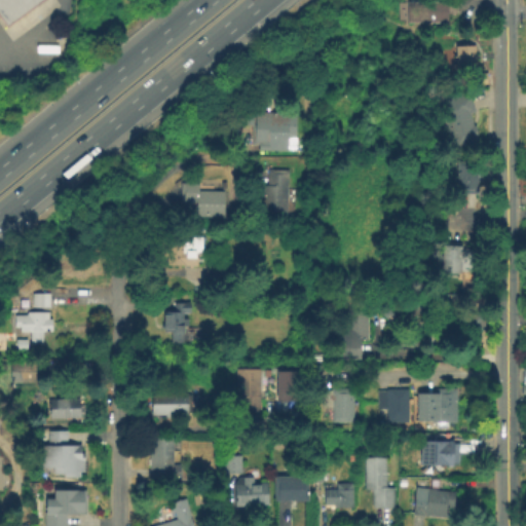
[(38,0),(4,26),(0,20),(0,0),(38,0)]
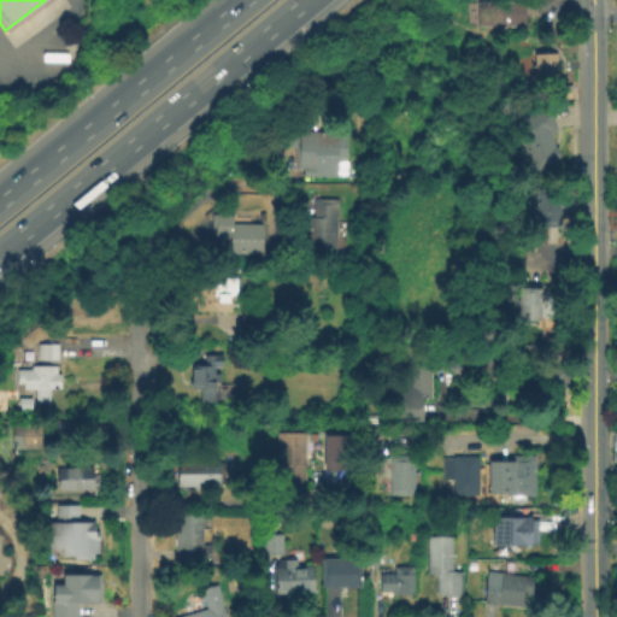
[(527,1),(527,27),(480,27),(480,1),(527,1)]
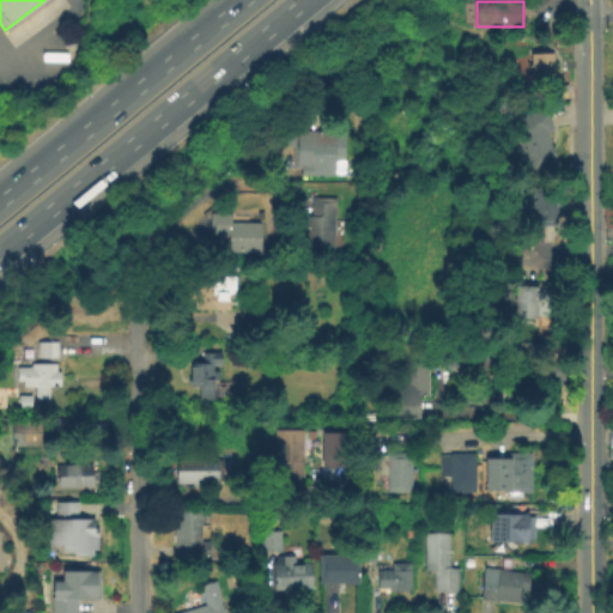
[(557,50),(557,79),(521,80),(520,52),(557,50)]
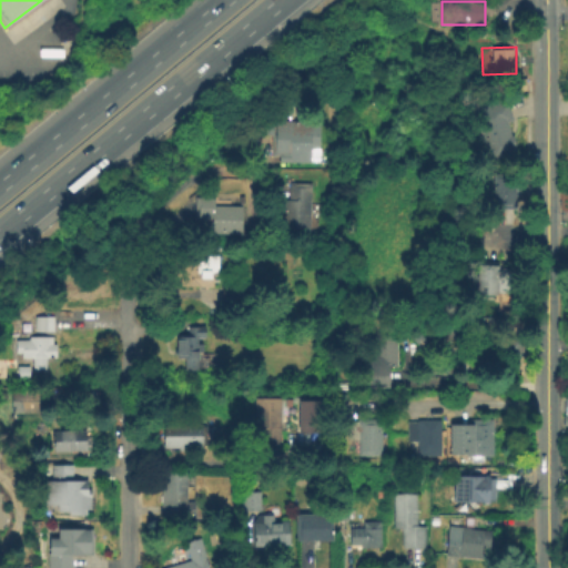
[(528,78),(528,90),(509,91),(510,78),(528,78)]
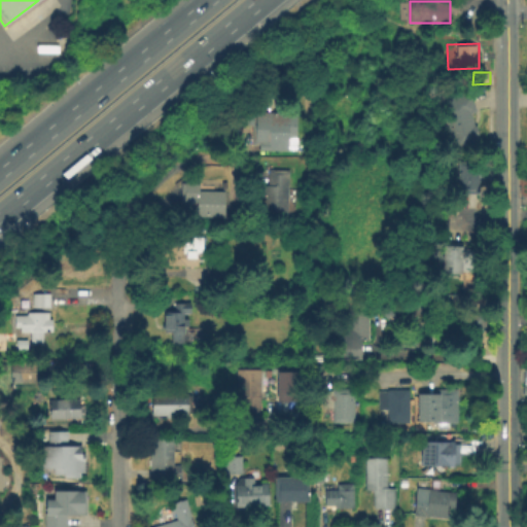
[(475,110),(478,121),(481,121),(483,134),(477,136),(480,143),(467,148),(466,147),(452,151),(444,129),(452,127),(444,98),(476,91),(479,109),(475,110)]
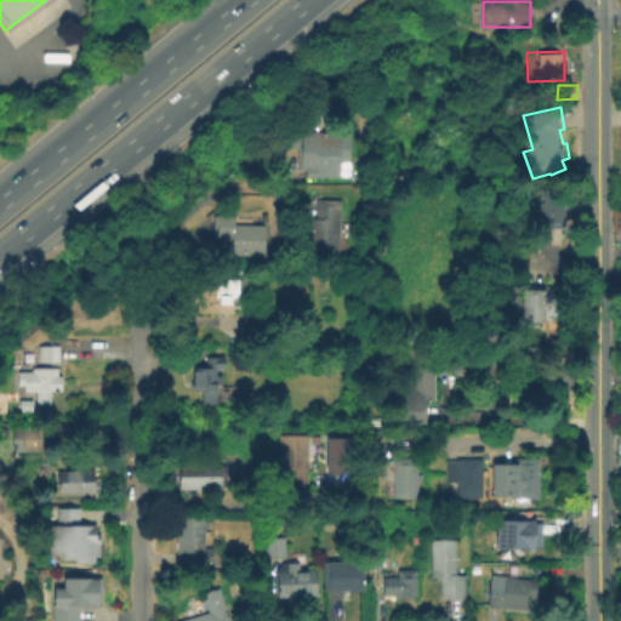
[(349,131),(349,161),(342,161),(342,176),(317,176),(317,169),(297,169),(297,146),(317,146),(317,131),(349,131)]
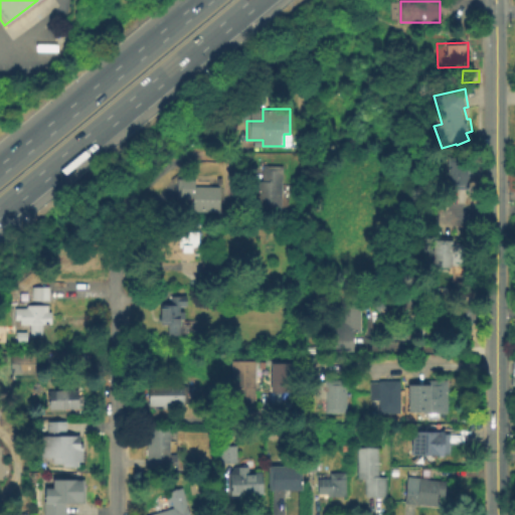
[(467,201),(453,201),(452,158),(472,157),(473,188),(466,188),(467,201)]
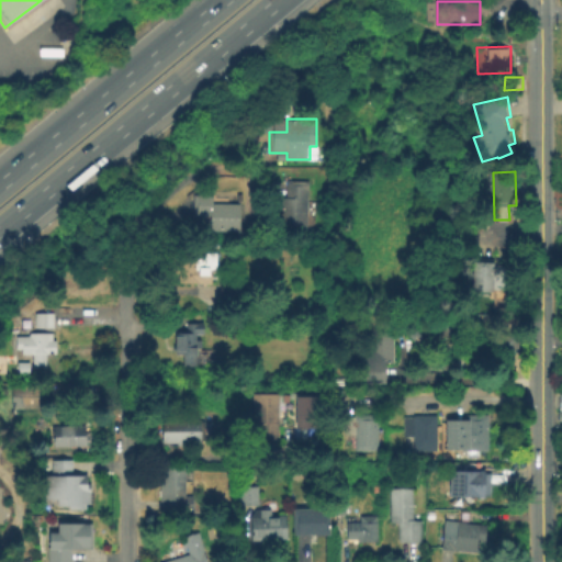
[(308,181),(306,227),(278,226),(279,195),(288,195),(288,180),(308,181)]
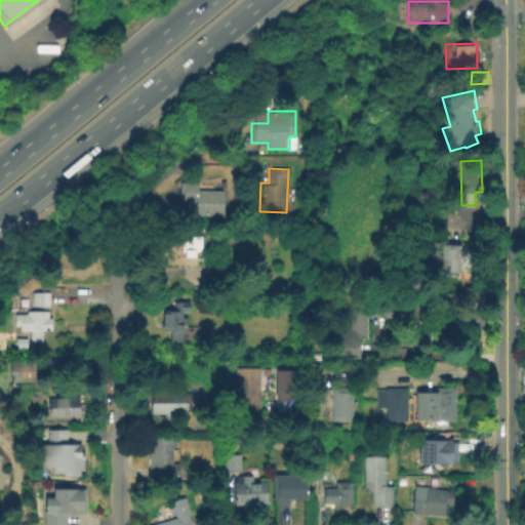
[(225,191),(225,216),(198,216),(198,202),(183,202),(183,183),(200,183),(200,190),(225,191)]
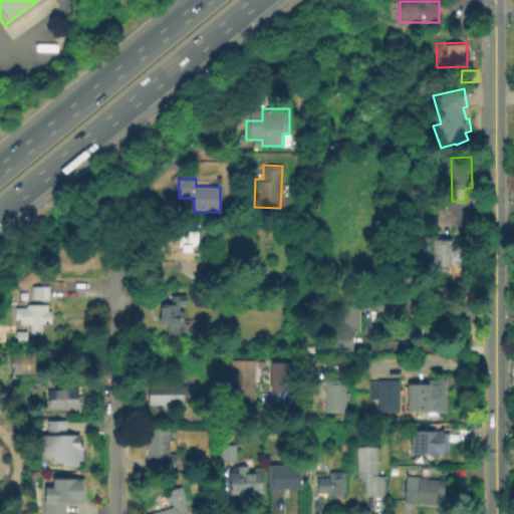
[(198,229),(198,245),(193,245),(193,257),(164,257),(164,248),(159,248),(159,241),(164,241),(164,233),(173,233),(174,229),(198,229)]
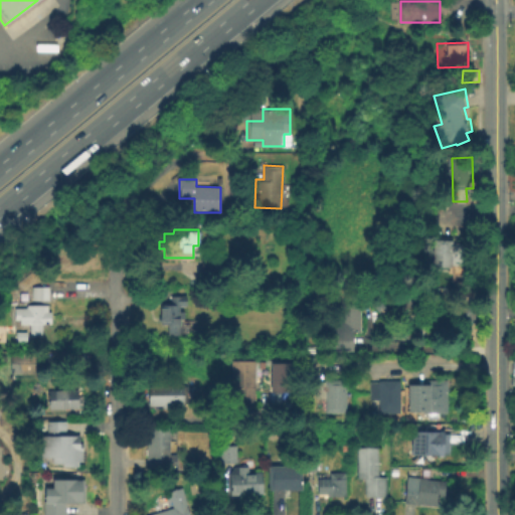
[(470,242),(468,266),(455,265),(454,267),(435,266),(437,238),(454,239),(454,241),(470,242)]
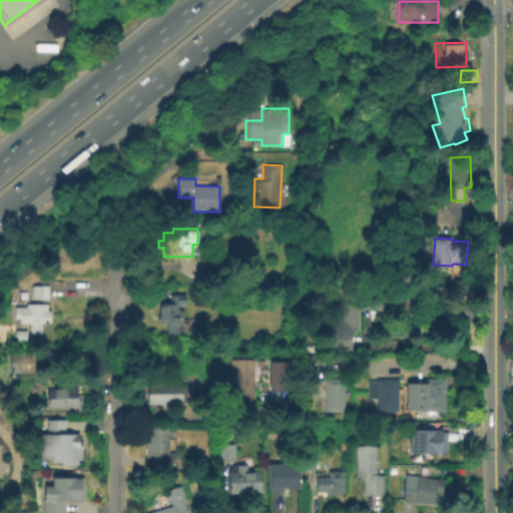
[(220,255),(220,274),(200,274),(200,255),(220,255)]
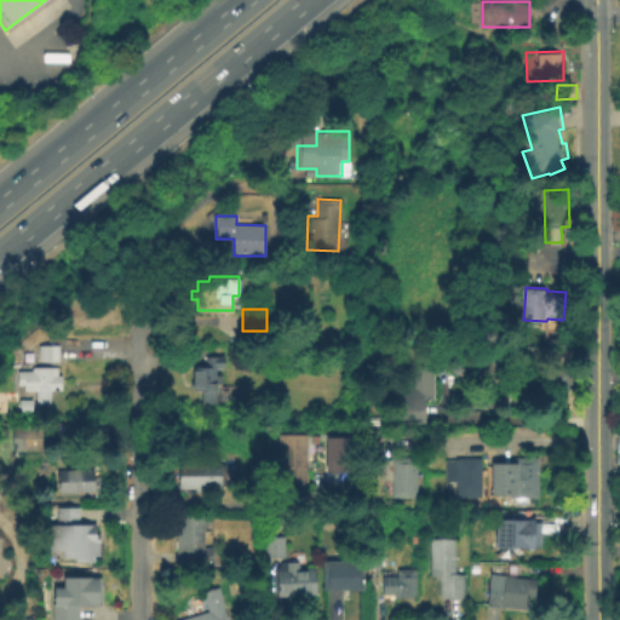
[(501,344),(501,352),(514,352),(514,373),(494,374),(494,371),(477,371),(477,368),(468,368),(466,351),(472,351),(472,344),(501,344)]
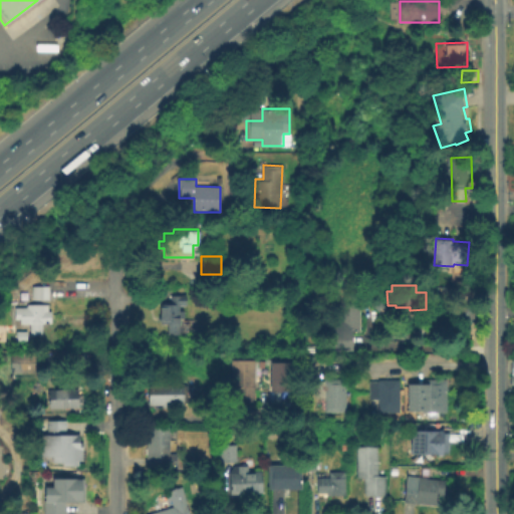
[(49,287),(49,301),(25,300),(25,293),(31,293),(31,287),(49,287)]
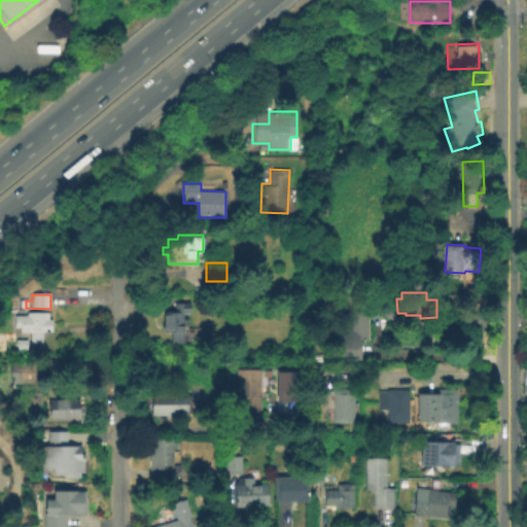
[(183,313),(183,319),(188,319),(188,326),(184,326),(185,344),(171,344),(171,332),(165,332),(165,312),(175,312),(175,303),(191,303),(191,313),(183,313)]
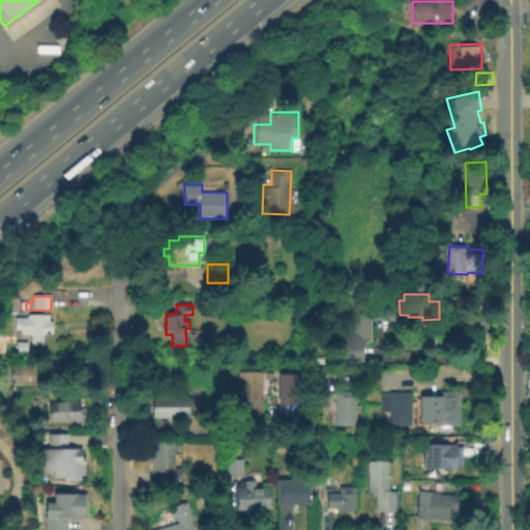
[(374,308),(374,341),(364,341),(364,358),(344,358),(344,339),(351,339),(350,308),(374,308)]
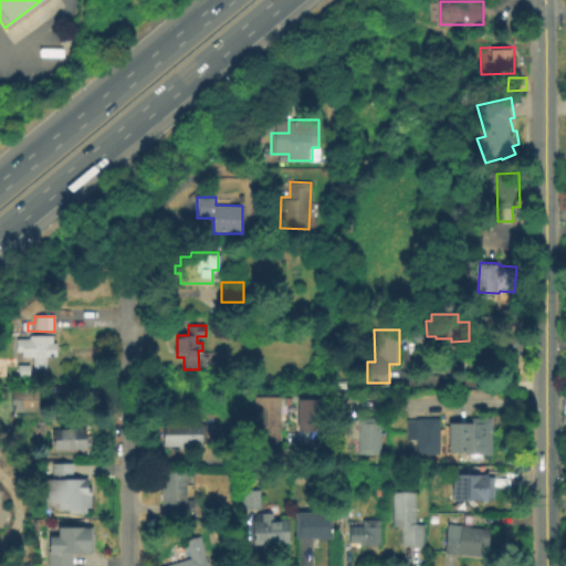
[(53,337),(53,344),(56,344),(56,358),(46,358),(46,370),(33,370),(33,358),(22,358),(22,352),(17,352),(17,339),(29,339),(29,337),(53,337)]
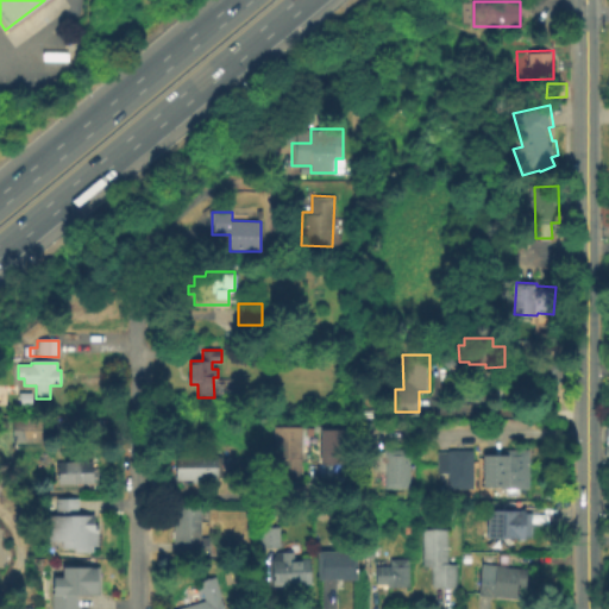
[(488,389),(485,402),(463,397),(465,385),(488,389)]
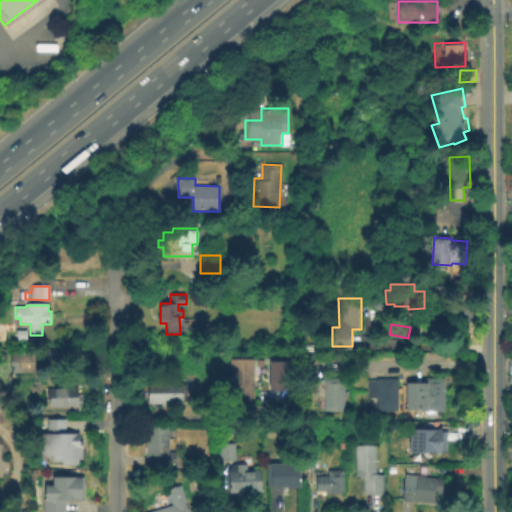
[(35,370),(34,352),(9,353),(10,371),(35,370)]
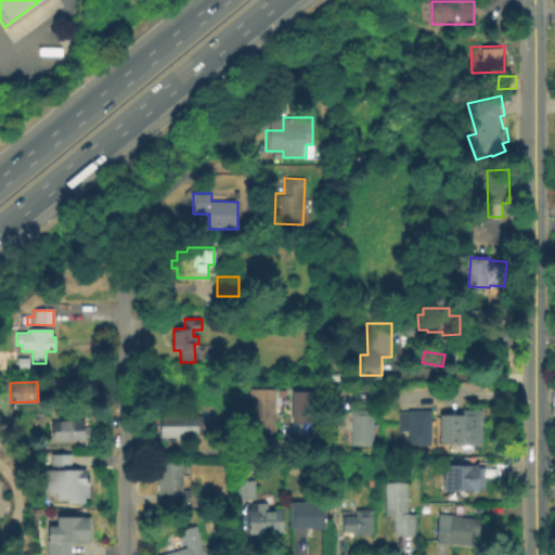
[(293,416),(293,387),(320,387),(320,416),(293,416)]
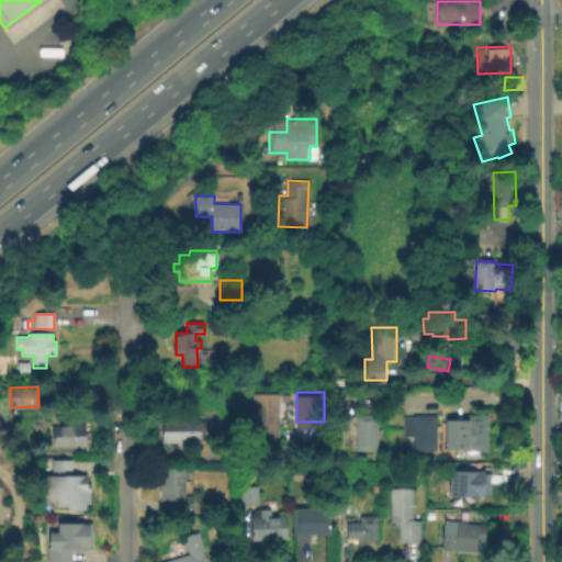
[(282,406),(281,417),(292,417),(292,427),(280,426),(281,440),(255,439),(255,393),(279,393),(281,405),(282,406)]
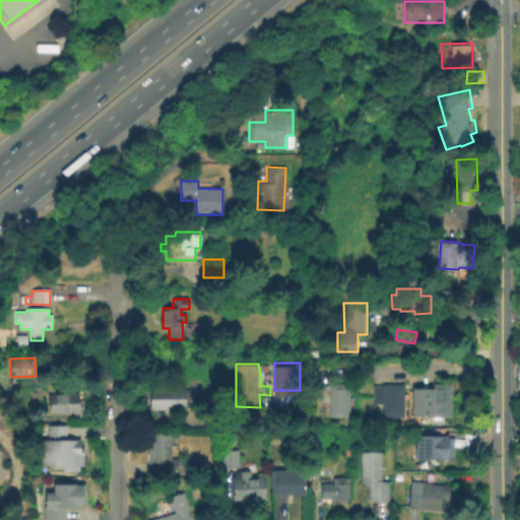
[(317,376),(317,383),(321,383),(321,385),(331,385),(331,383),(351,383),(351,416),(330,416),(330,402),(321,402),(321,389),(310,389),(310,376),(317,376)]
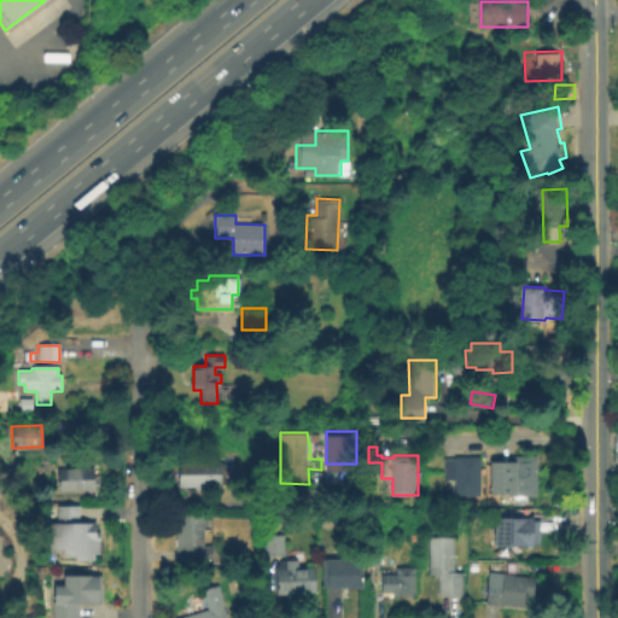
[(537,455),(538,494),(514,494),(513,477),(502,477),(502,458),(512,458),(512,455),(537,455)]
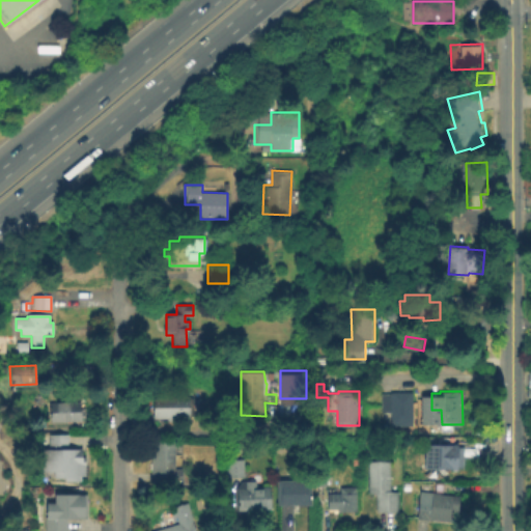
[(413,392),(414,426),(392,427),(392,412),(383,412),(382,393),(413,392)]
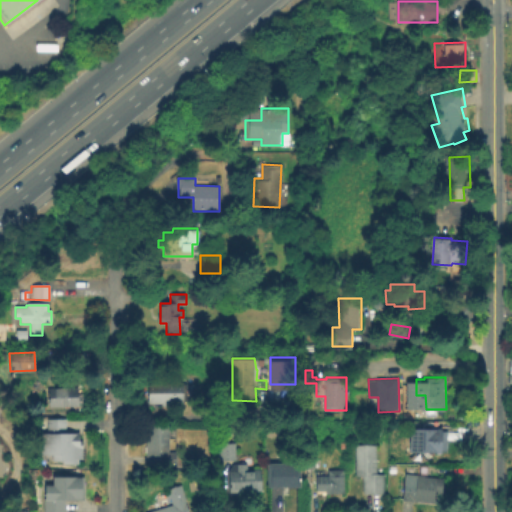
[(185,382),(185,402),(171,403),(171,406),(163,406),(163,403),(151,403),(150,382),(185,382)]
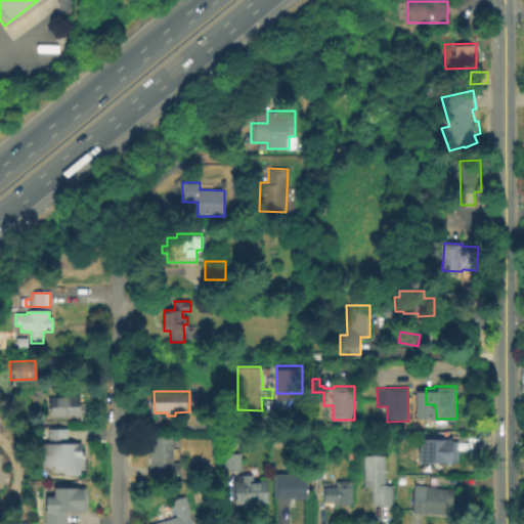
[(83,395),(83,403),(86,403),(86,415),(52,416),(52,396),(83,395)]
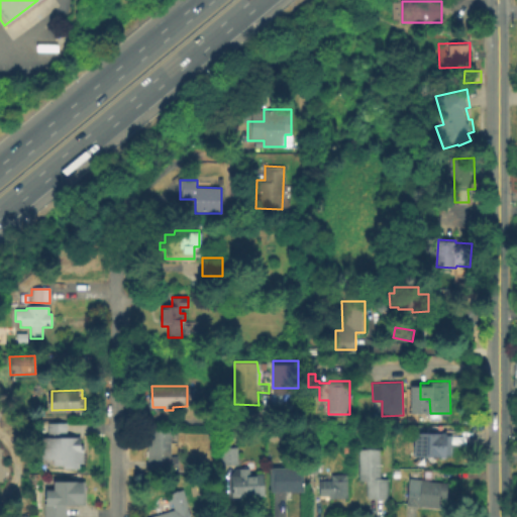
[(68,423),(68,437),(86,437),(86,464),(82,464),(82,470),(66,470),(66,467),(57,467),(57,460),(43,460),(42,432),(49,432),(49,423),(68,423)]
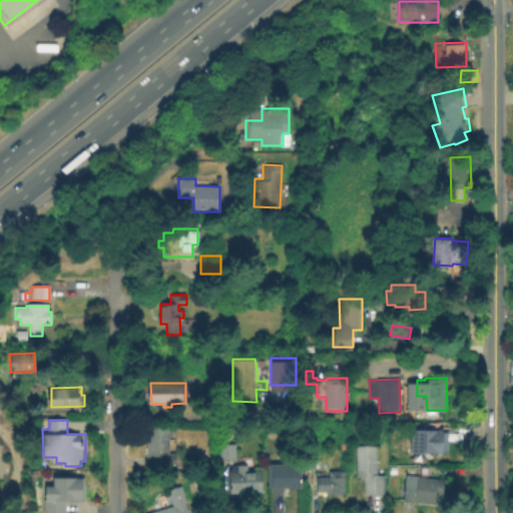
[(172,424),(171,451),(178,450),(178,465),(147,465),(147,435),(151,435),(151,424),(172,424)]
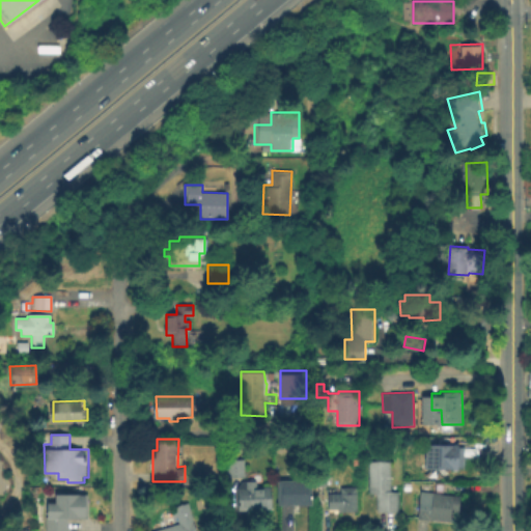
[(464,446),(464,462),(459,462),(459,470),(434,469),(434,456),(439,456),(439,446),(464,446)]
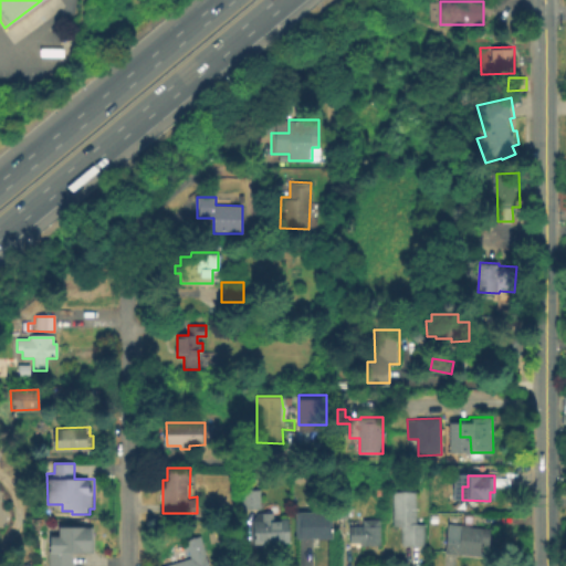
[(263,506),(244,507),(242,489),(261,486),(263,506)]
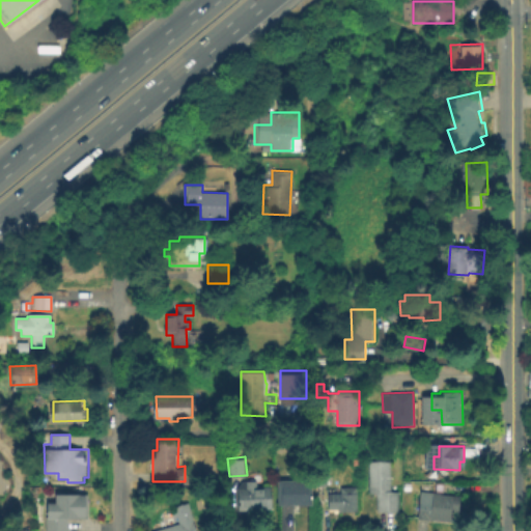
[(401,490),(401,510),(379,509),(379,495),(370,494),(371,460),(392,460),(392,490),(401,490)]
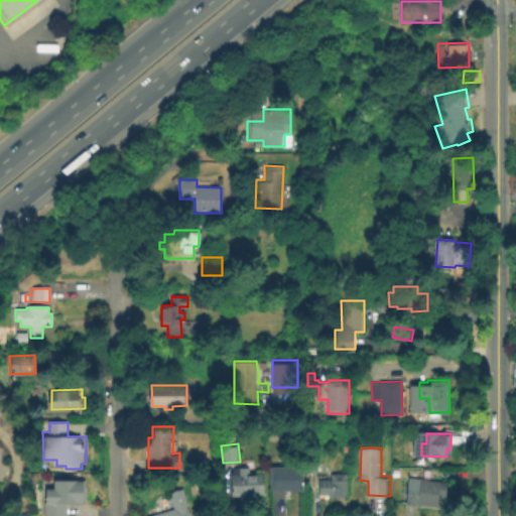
[(318,453),(318,472),(306,471),(306,453),(318,453)]
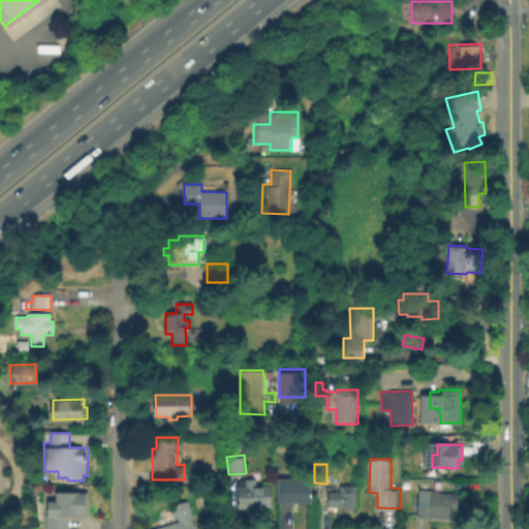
[(312,471),(312,502),(278,502),(278,477),(297,477),(297,471),(312,471)]
